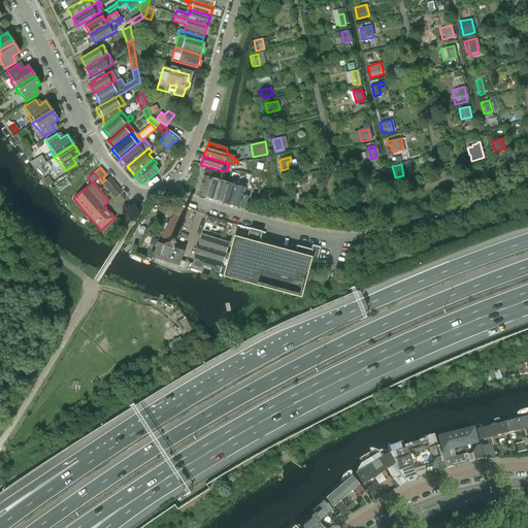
[(207,173),(203,172),(196,195),(205,198),(211,178),(206,177),(207,173)]
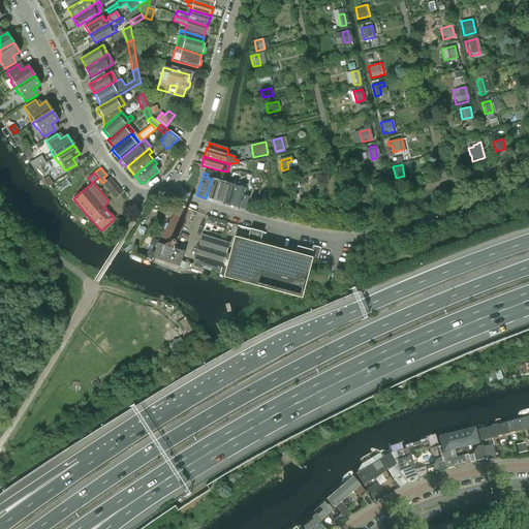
[(216,180),(212,179),(206,198),(214,200),(221,178),(217,177),(216,180)]
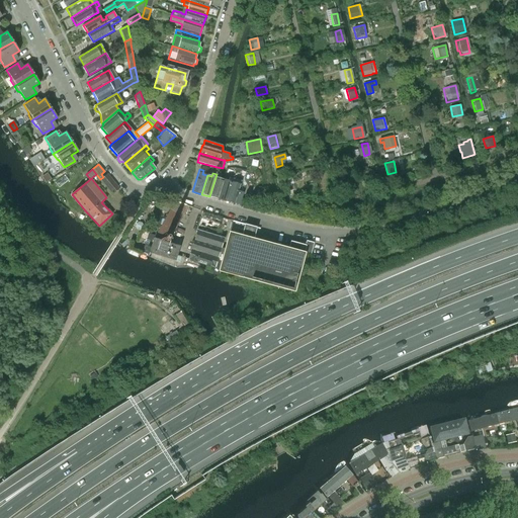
[(103,177),(100,179),(112,194),(119,189),(107,174),(103,177)]
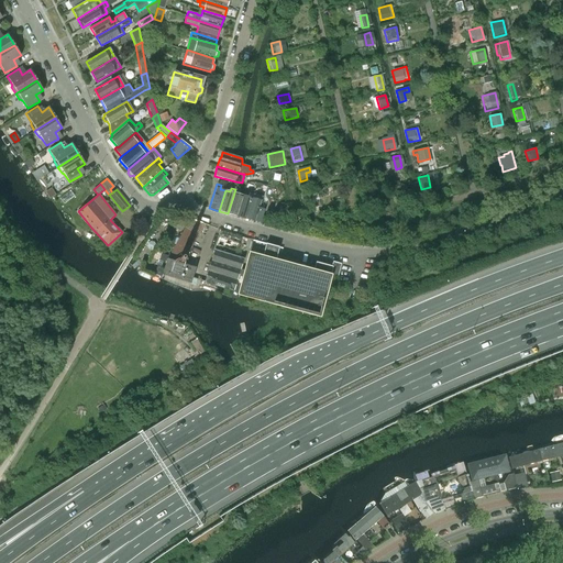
[(235,189),(228,213),(236,217),(243,196),(238,195),(239,190),(235,189)]
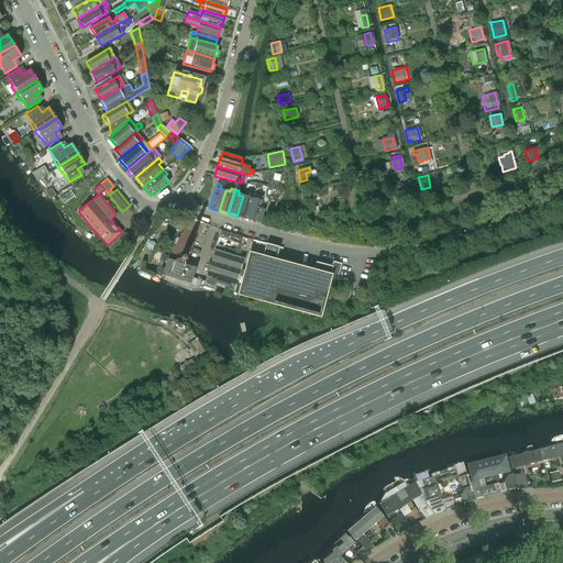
[(247,197),(243,196),(236,217),(246,219),(253,195),(249,192),(247,197)]
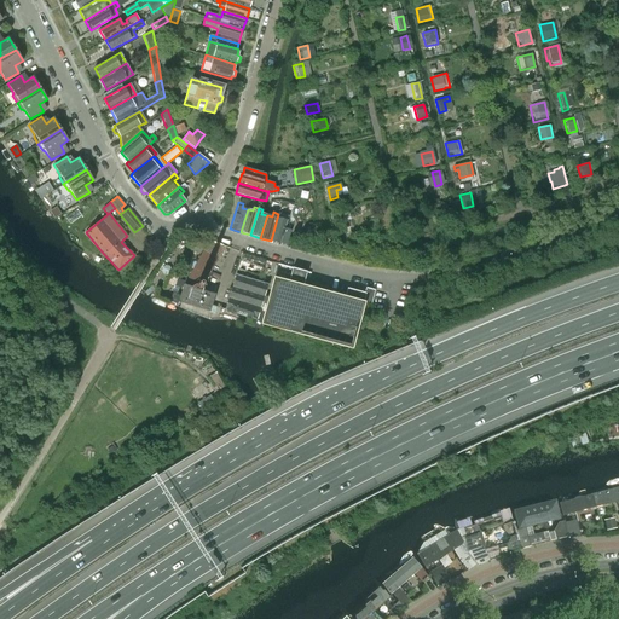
[(331,214),(334,224),(348,220),(347,212),(331,214)]
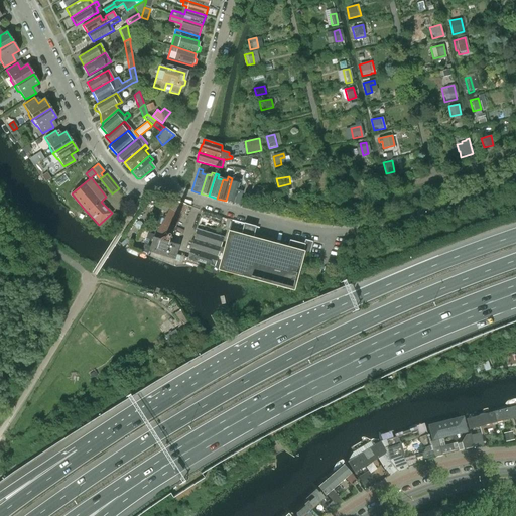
[(235,179),(232,178),(226,201),(233,204),(233,203),(237,190),(239,183),(234,182),(235,179)]
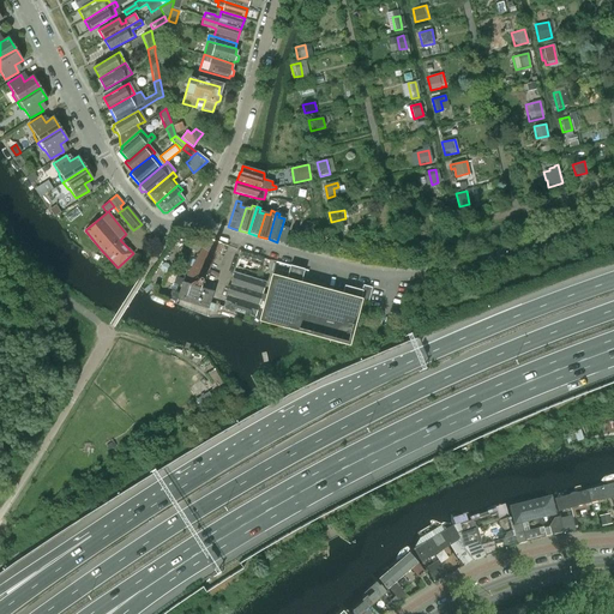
[(282,227),(277,241),(284,242),(287,232),(288,229),(282,227)]
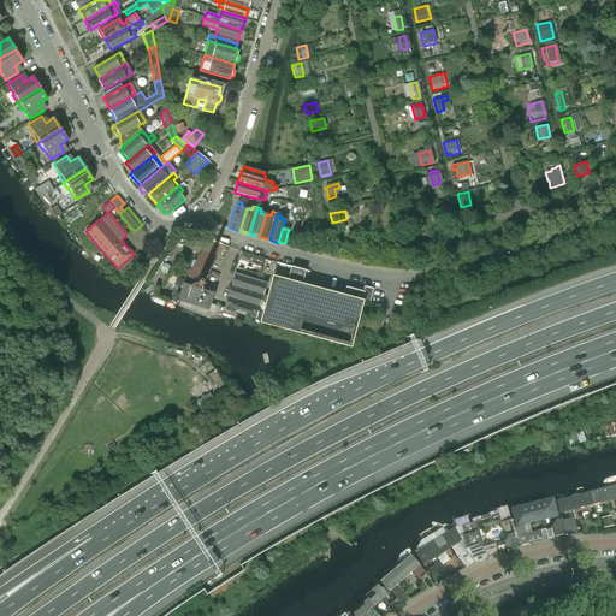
[(221,244),(208,240),(183,284),(178,301),(208,309),(215,285),(201,282),(221,244)]
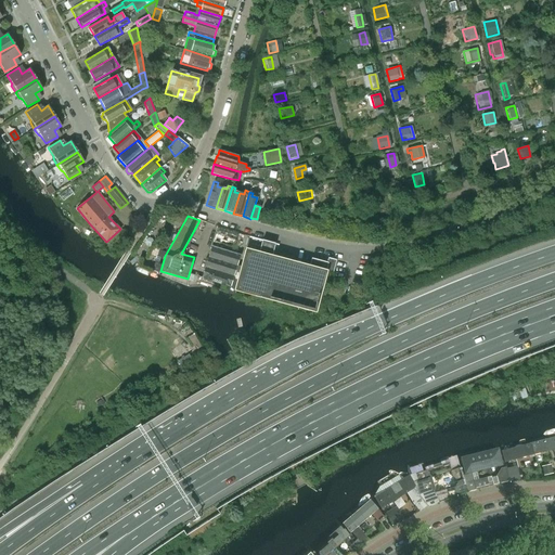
[(309,267),(271,257),(274,244),(249,236),(241,267),(236,266),(240,256),(232,253),(239,233),(217,227),(210,246),(211,246),(202,278),(230,286),(228,293),(233,294),(234,291),(315,312),(325,272),(332,273),(336,260),(327,258),(326,263),(311,259),(309,267)]
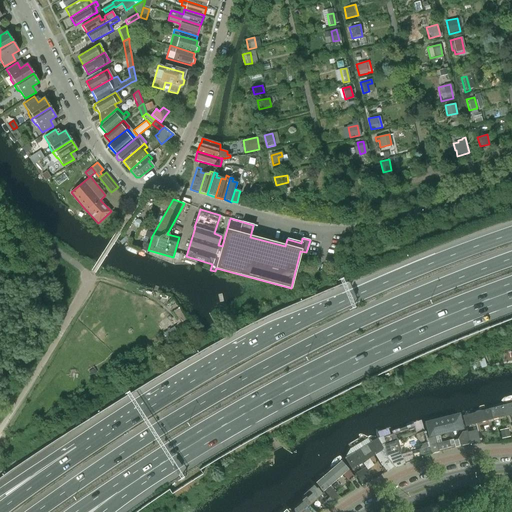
[(146,251),(152,233),(145,231),(139,249),(146,251)]
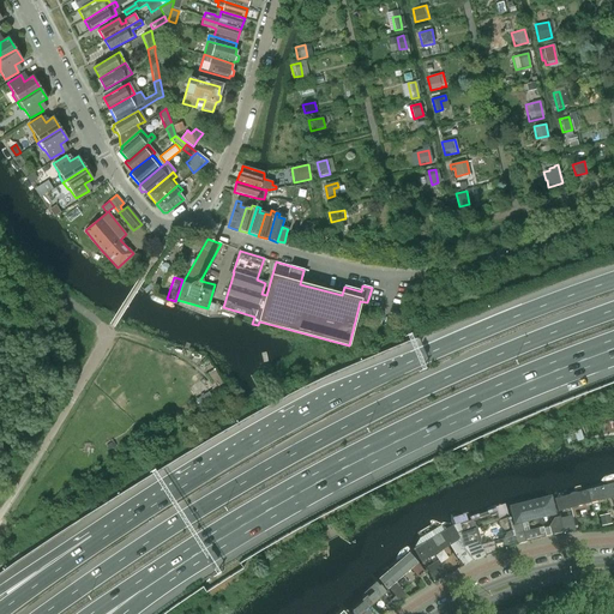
[(205,374),(211,383),(216,378),(211,371),(205,374)]
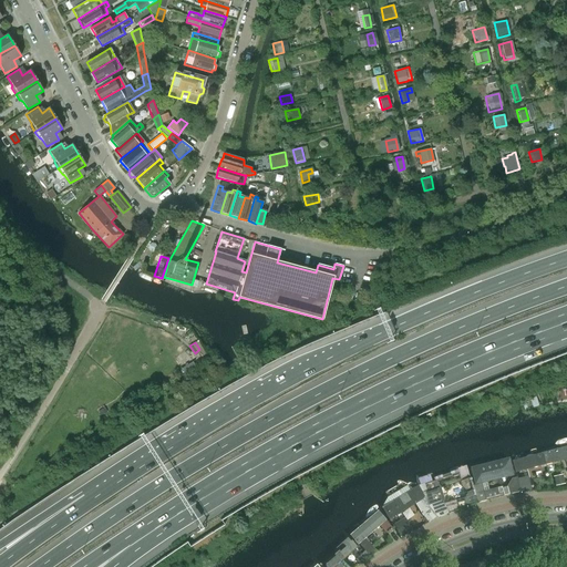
[(538,406),(535,397),(521,401),(523,410),(538,406)]
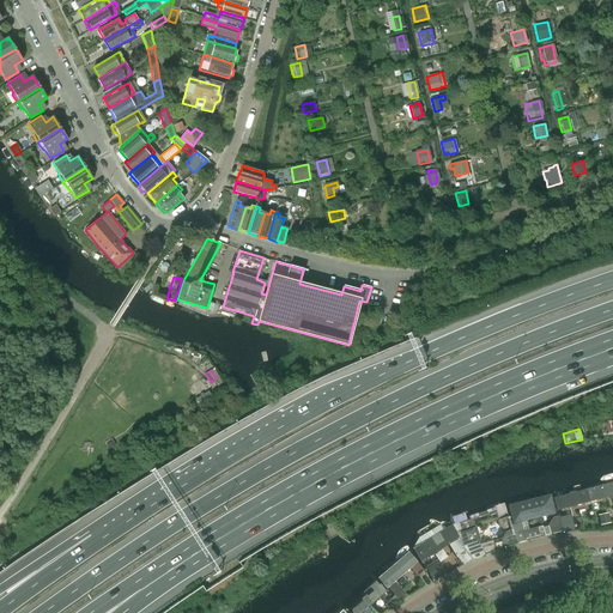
[(593,505),(612,499),(612,486),(589,492),(593,505)]
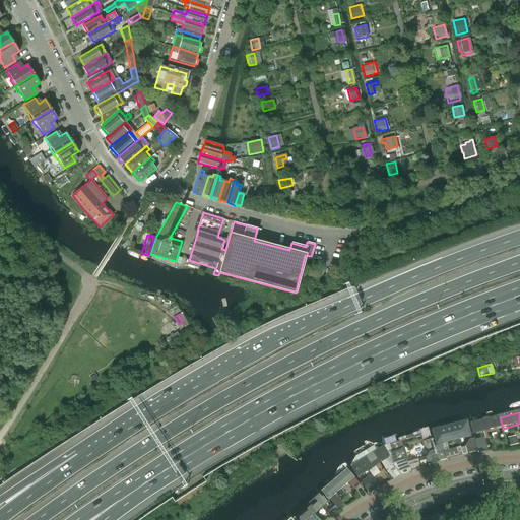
[(476,435),(503,429),(500,417),(474,425),(476,435)]
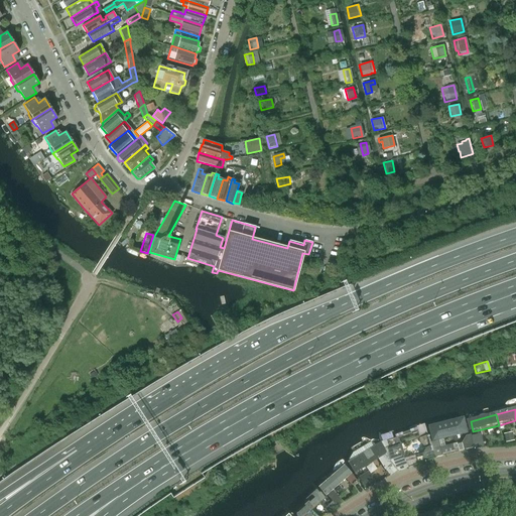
[(432,440),(470,431),(466,415),(428,424),(432,440)]
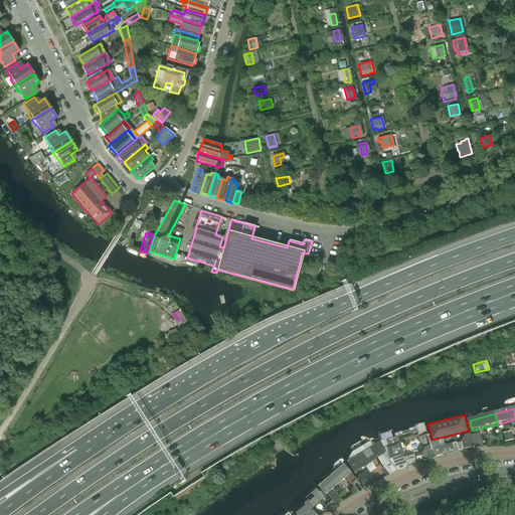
[(505,432),(505,440),(514,439),(514,431),(505,432)]
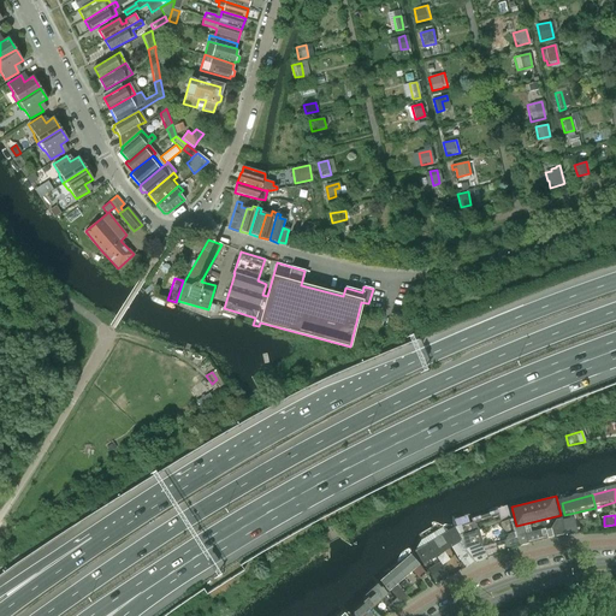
[(552,538),(567,534),(563,522),(562,519),(556,521),(551,529),(550,529),(552,538)]
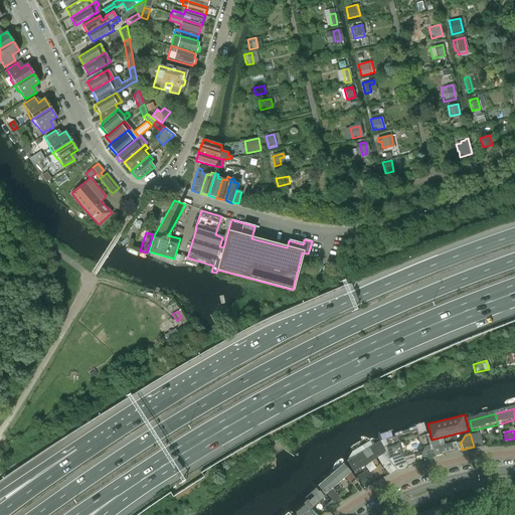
[(428,435),(387,447),(390,456),(432,445),(428,435)]
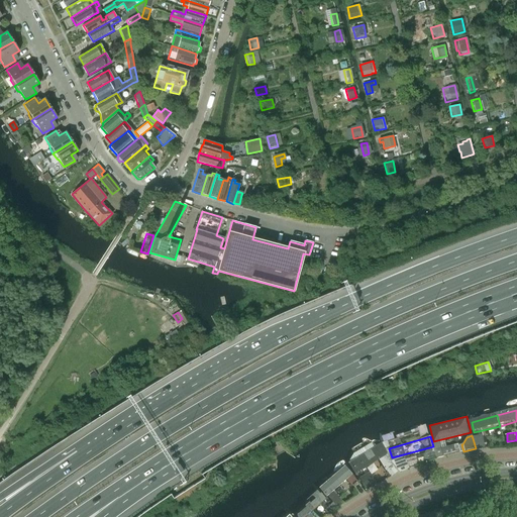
[(355,474),(389,453),(382,442),(348,462),(355,474)]
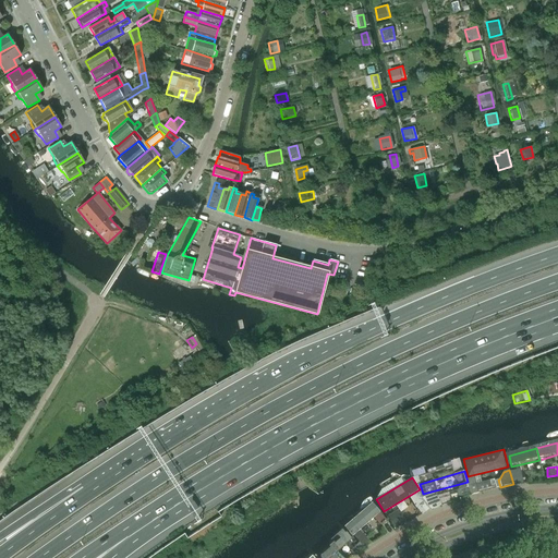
[(469,485),(471,495),(481,493),(477,483),(469,485)]
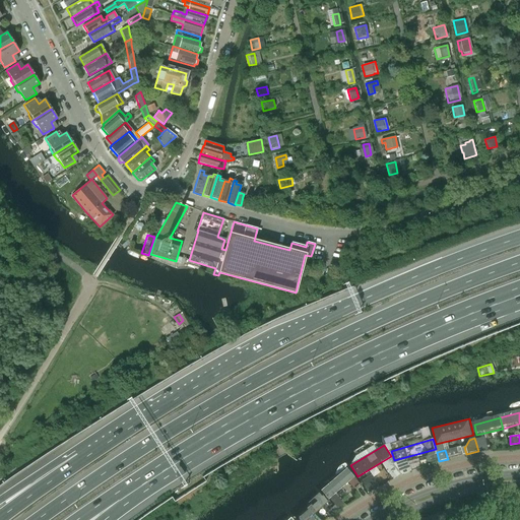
[(410,460),(411,467),(420,466),(419,459),(410,460)]
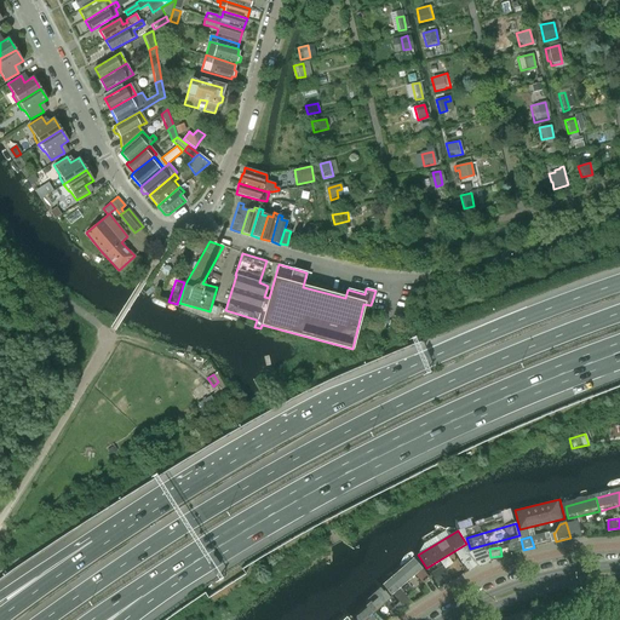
[(471,555),(463,558),(469,570),(477,566),(471,555)]
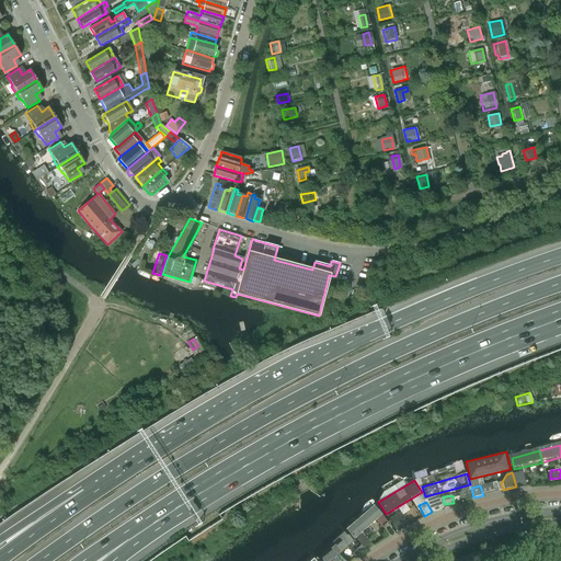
[(355,539),(384,515),(375,504),(346,529),(355,539)]
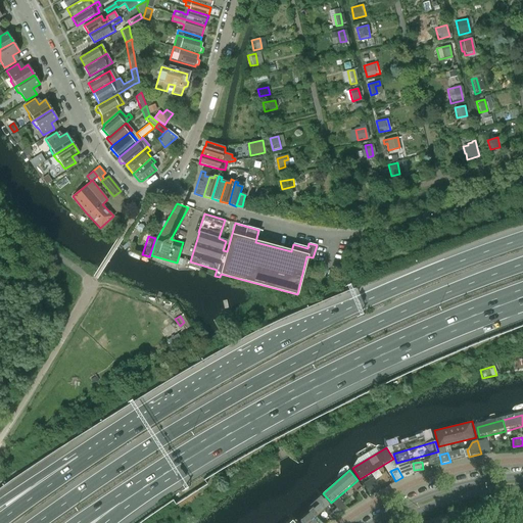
[(375,476),(365,482),(372,493),(382,488),(375,476)]
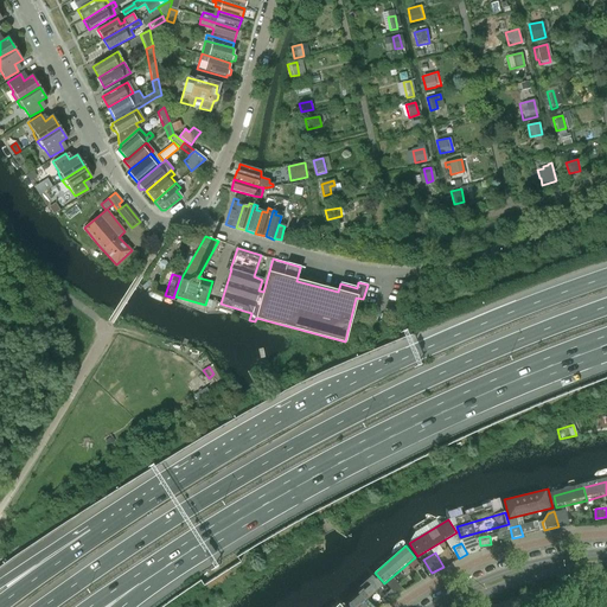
[(351,606),(362,606),(379,592),(372,583),(349,605),(351,606)]
